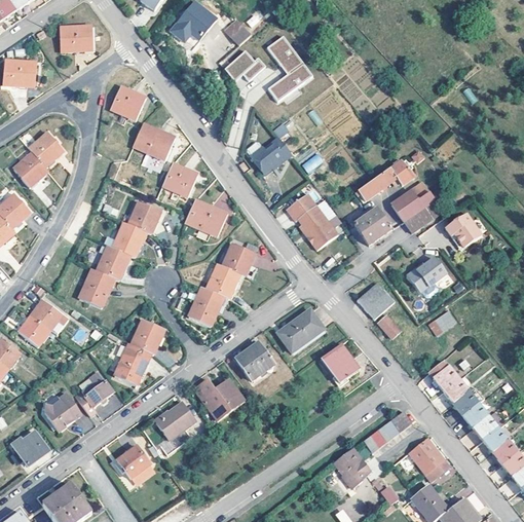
[(15,11),(7,0),(0,0),(0,16),(2,21),(15,11)]
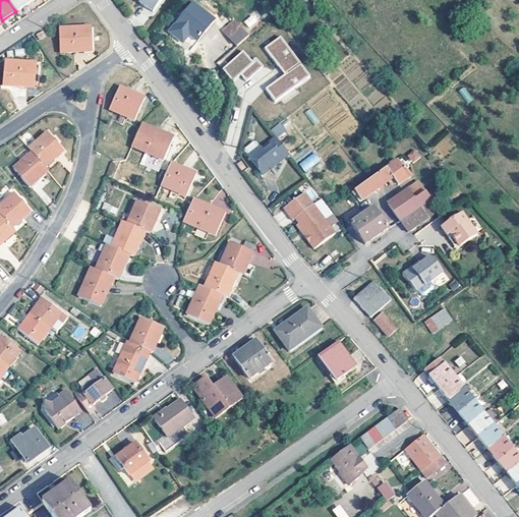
[(7,0),(15,11),(27,2),(25,0),(7,0)]
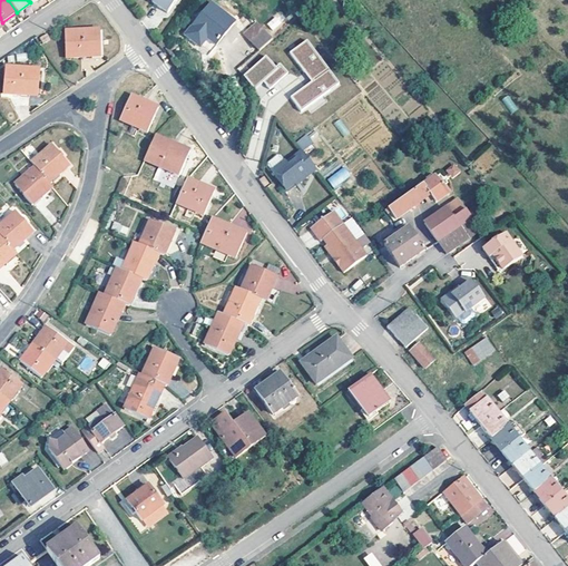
[(195,22),(218,41),(236,18),(214,0),(212,0),(195,22)]
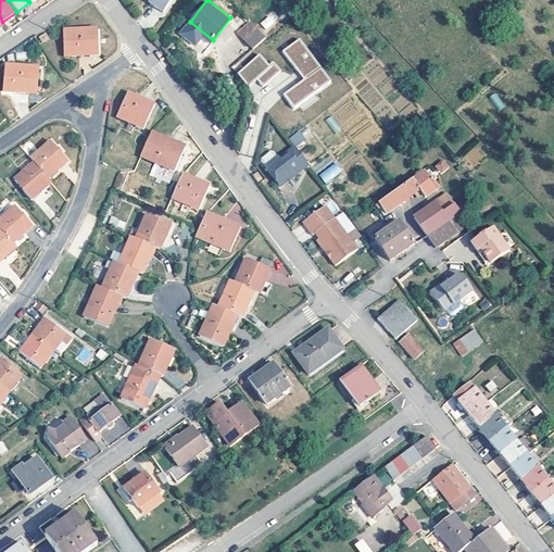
[(269,9),(257,19),(264,25),(275,15),(269,9)]
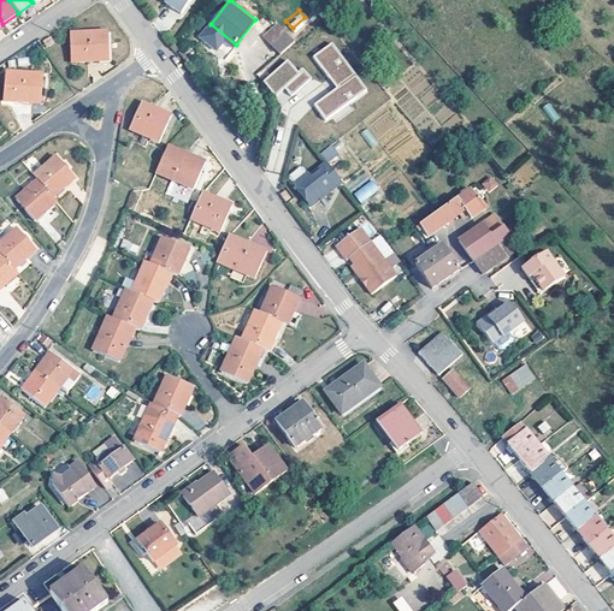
[(296,37),(287,27),(272,40),(282,51),(296,37)]
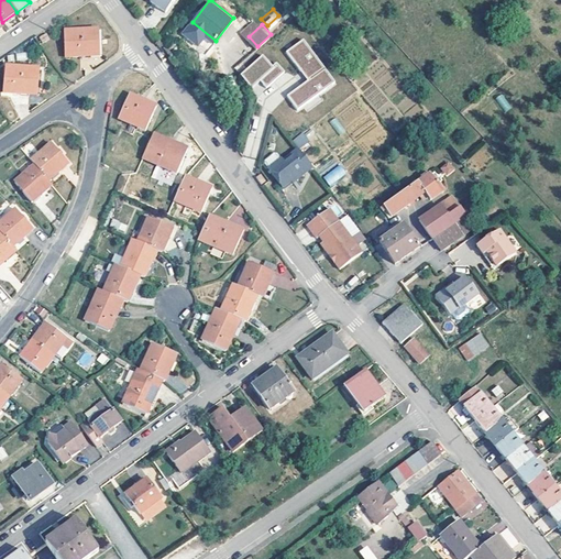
[(99,55),(98,29),(64,29),(65,55),(99,55)]
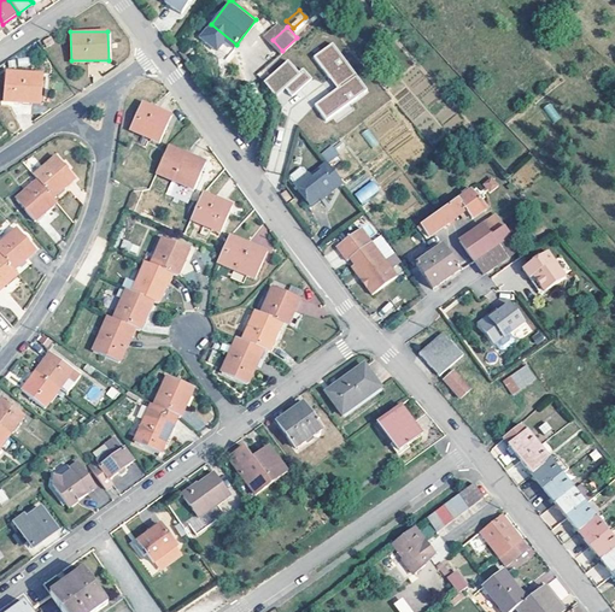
[(51,34),(44,39),(47,45),(54,40),(51,34)]
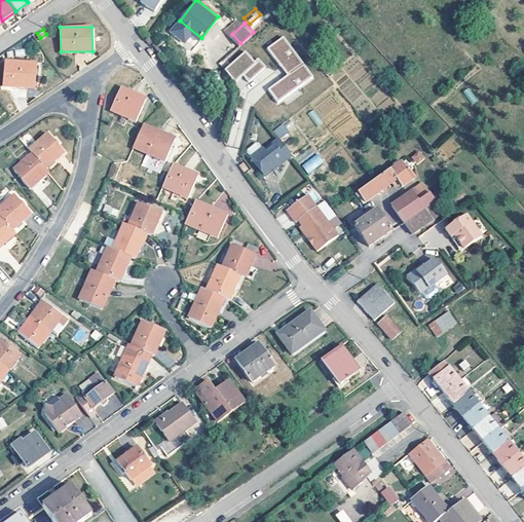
[(282,36),(267,46),(287,72),(268,87),(279,101),(312,73),(282,36)]
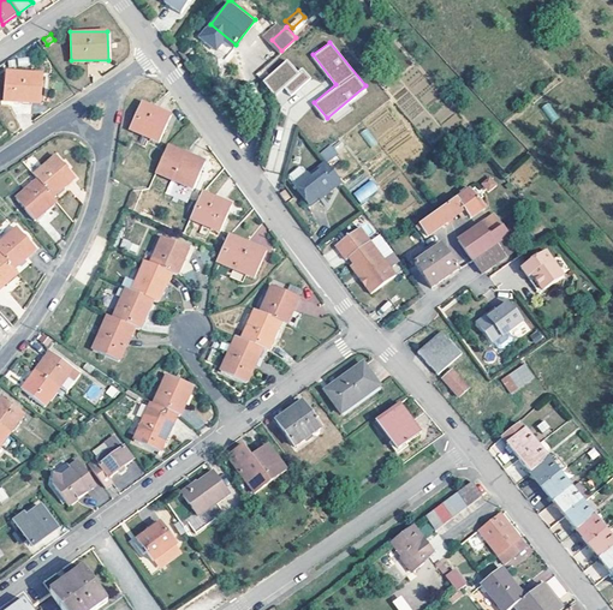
[(254,69),(259,75),(279,59),(274,53),(254,69)]
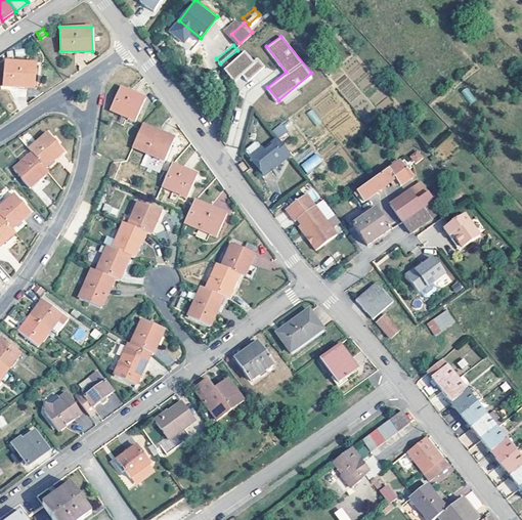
[(244,49),(223,68),(234,81),(242,74),(247,80),(264,65),(256,55),(253,58),(244,49)]
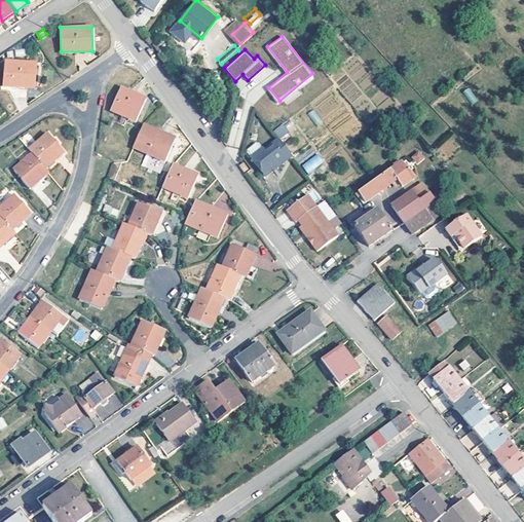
[(36,64),(4,61),(2,85),(34,87),(36,64)]
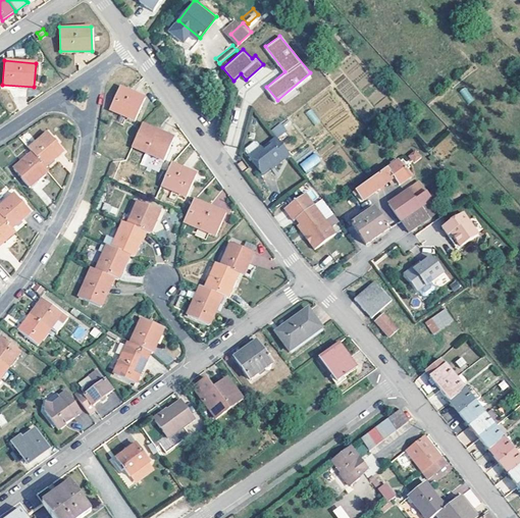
[(464,83),(458,86),(465,100),(472,96),(464,83)]
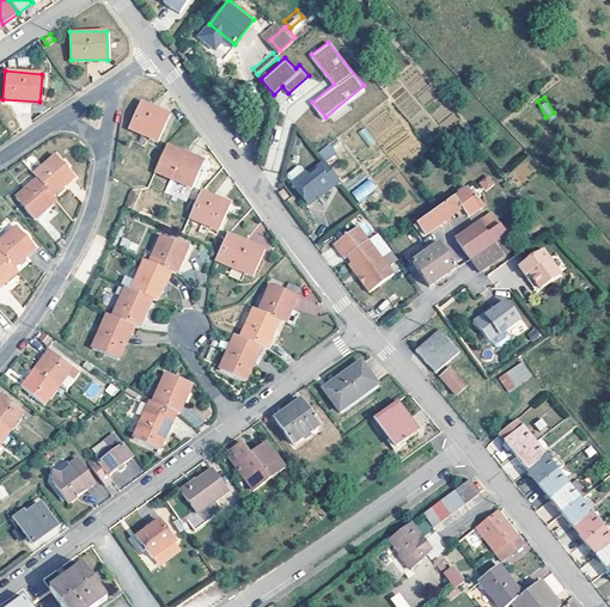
[(169,114),(141,100),(129,127),(158,140),(169,114)]
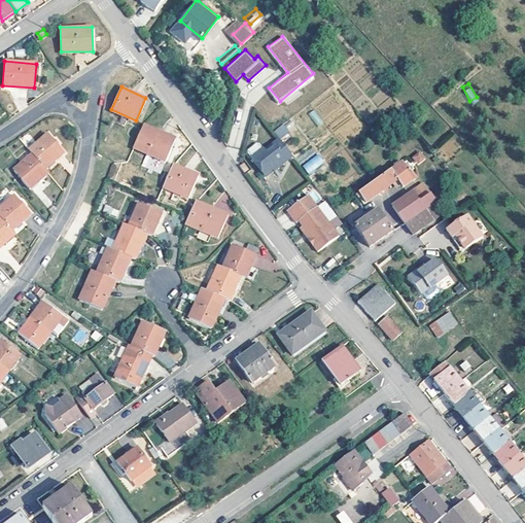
[(313,105),(307,109),(315,124),(321,119),(313,105)]
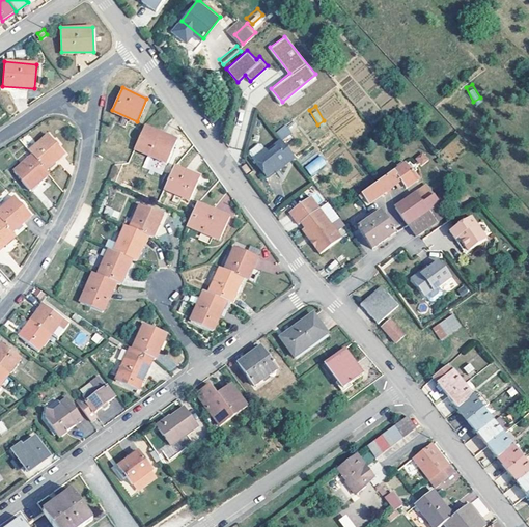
[(415,129),(399,111),(393,117),(408,134),(415,129)]
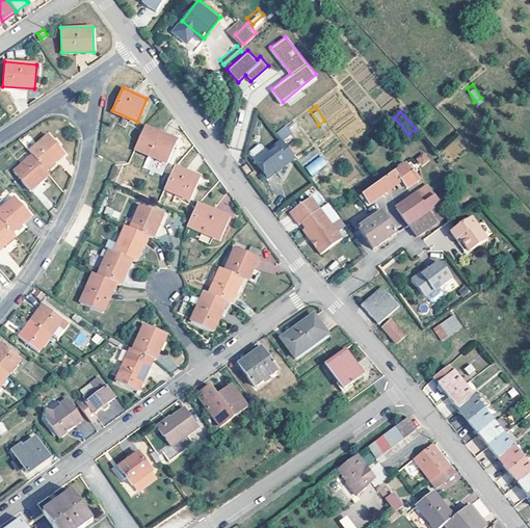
[(177,140),(146,125),(135,148),(167,163),(177,140)]
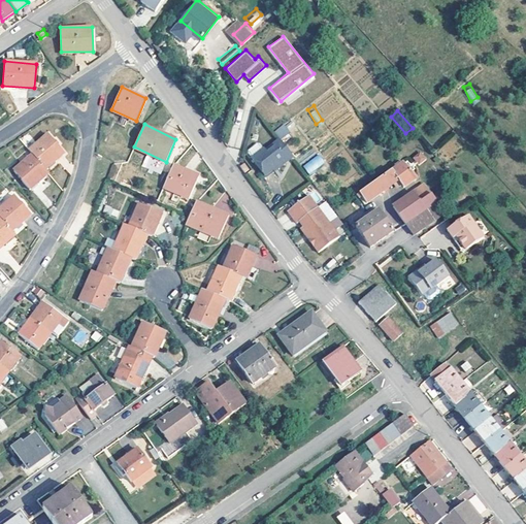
[(437,146),(448,156),(459,142),(454,137),(457,133),(453,130),(437,146)]
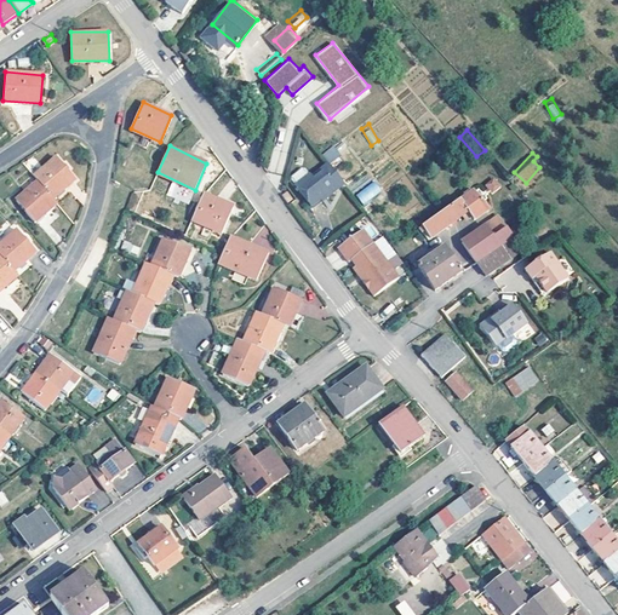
[(35,176),(39,180),(53,197),(75,179),(58,157),(35,176)]
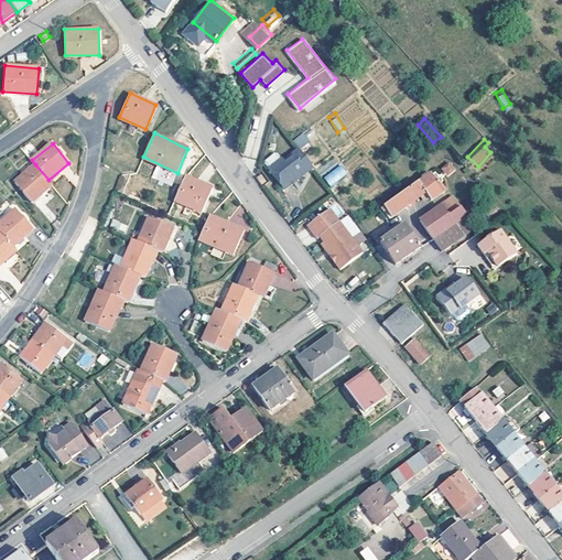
[(431,170),(412,147),(397,158),(414,182),(431,170)]
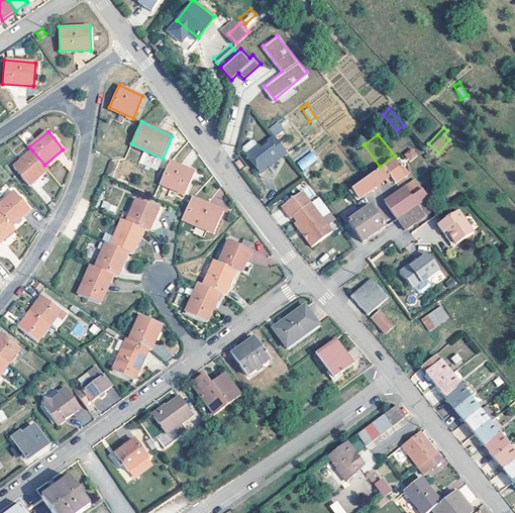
[(283,157),(269,139),(255,150),(254,149),(251,144),(248,144),(240,150),(240,154),(243,158),(258,175),(269,167),(270,168),(283,157)]
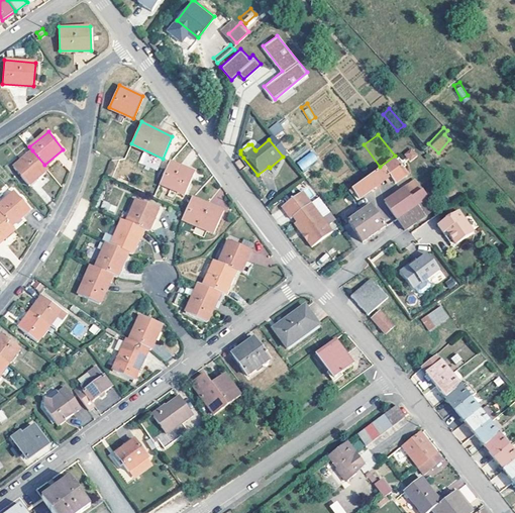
[(409,143),(402,150),(409,158),(416,150),(409,143)]
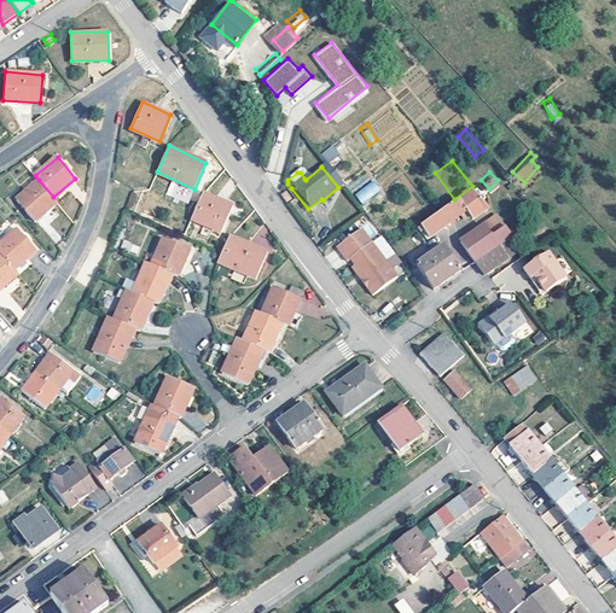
[(371,175),(353,190),(360,199),(378,185),(371,175)]
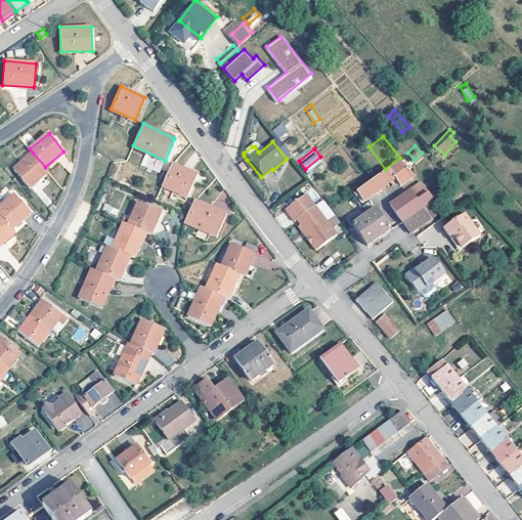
[(49,171),(45,167),(33,153),(13,168),(30,186),(49,171)]
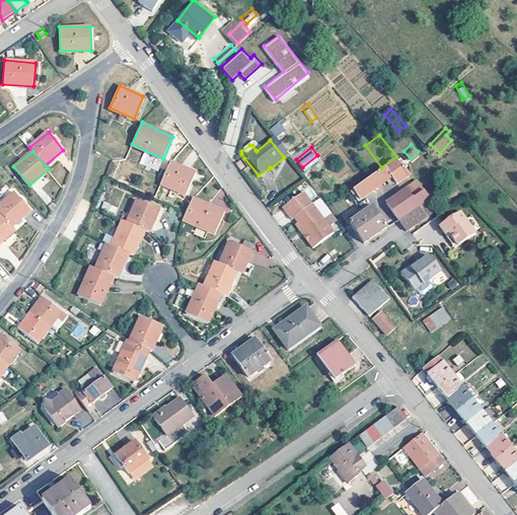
[(410,171),(396,156),(381,167),(355,187),(361,197),(392,174),(397,181),(410,171)]
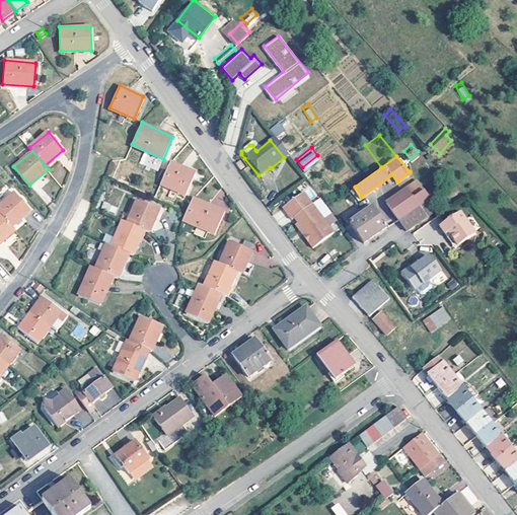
[(242,163),(238,157),(234,161),(238,166),(242,163)]
